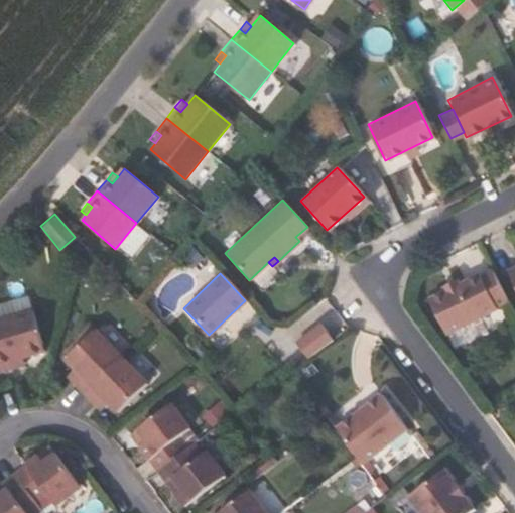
[(429,299),(446,333),(495,308),(479,275),(457,285),(443,292),(429,299)]
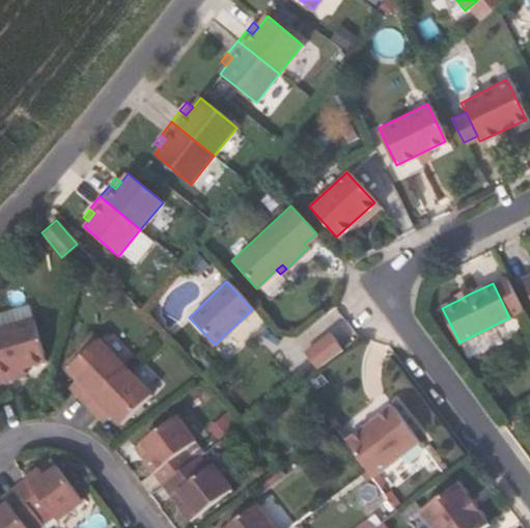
[(467,287),(453,295),(456,301),(470,294),(467,287)]
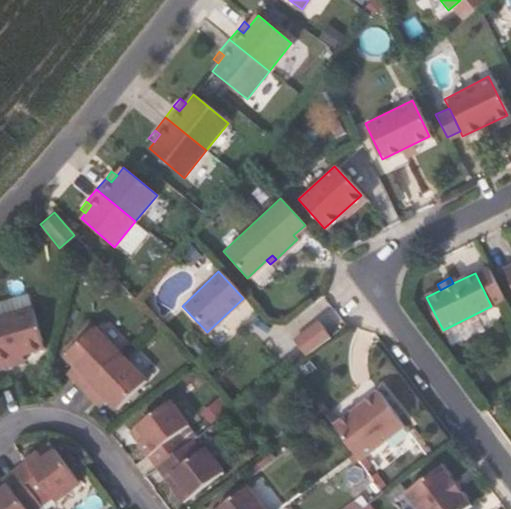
[(17,353),(29,350),(49,343),(36,303),(0,315),(0,356),(3,366),(19,361),(17,353)]
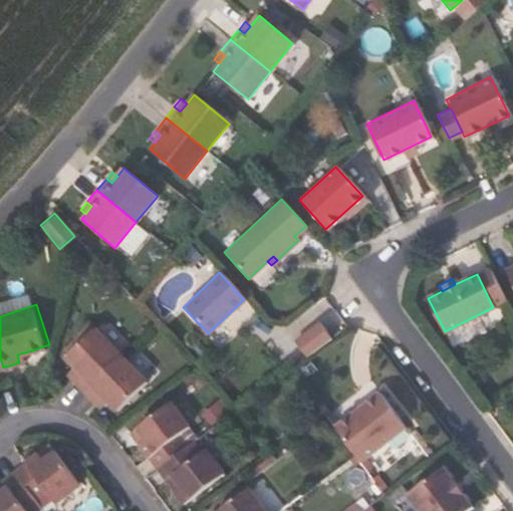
[(318,318),(294,337),(306,353),(331,335),(318,318)]
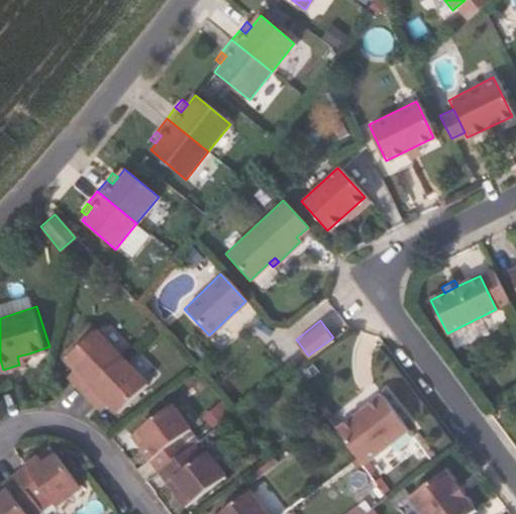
[(78,374),(73,379),(83,389),(122,352),(96,325),(67,352),(75,362),(71,366),(78,374)]
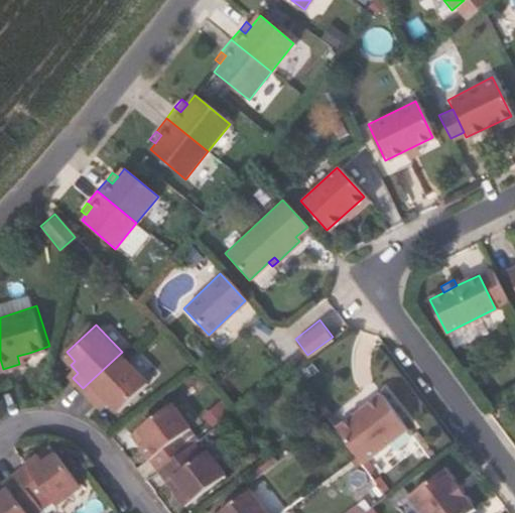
[(118,408),(148,380),(122,352),(83,388),(92,398),(97,394),(104,402),(109,397),(118,408)]
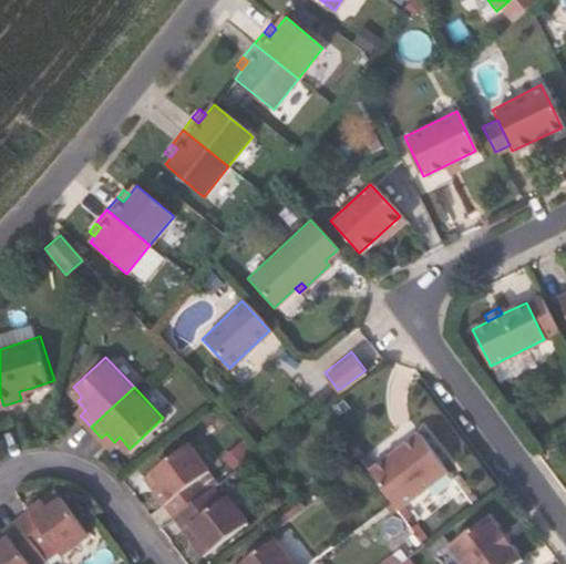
[(21,400),(34,396),(32,388),(19,391),(21,400)]
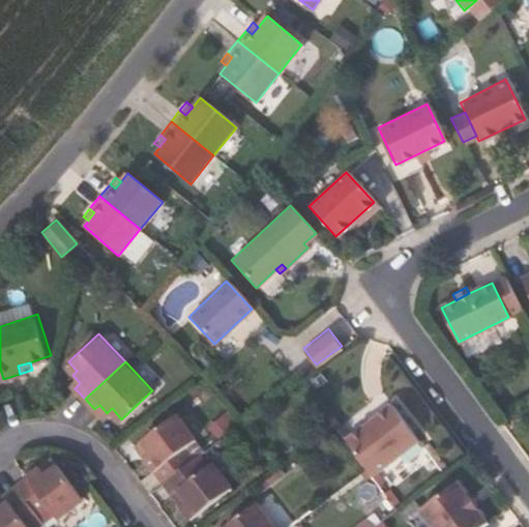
[(72,375),(67,380),(75,388),(80,383),(72,375)]
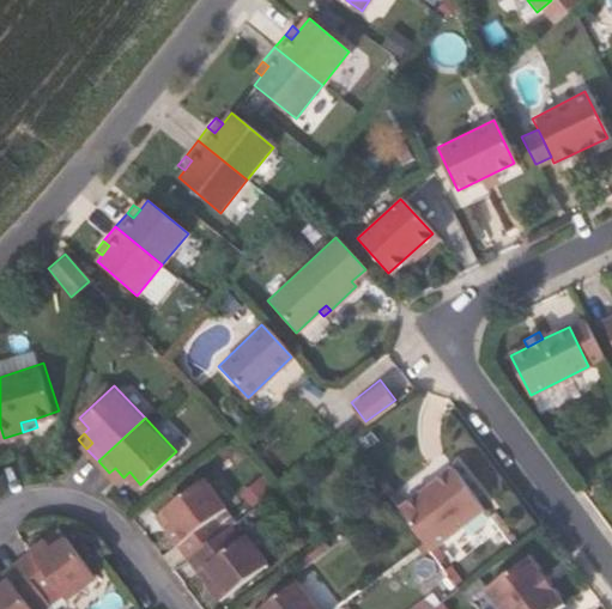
[(425,547),(480,505),(448,463),(393,504),(419,539),(425,547)]
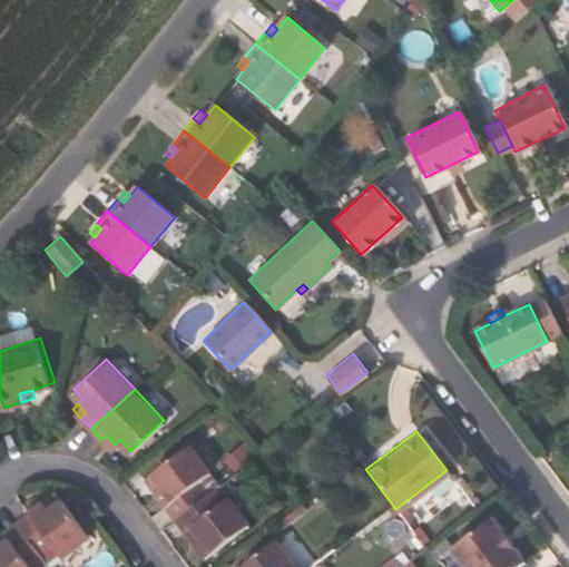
[(101,440),(110,449),(115,445),(107,436),(101,440)]
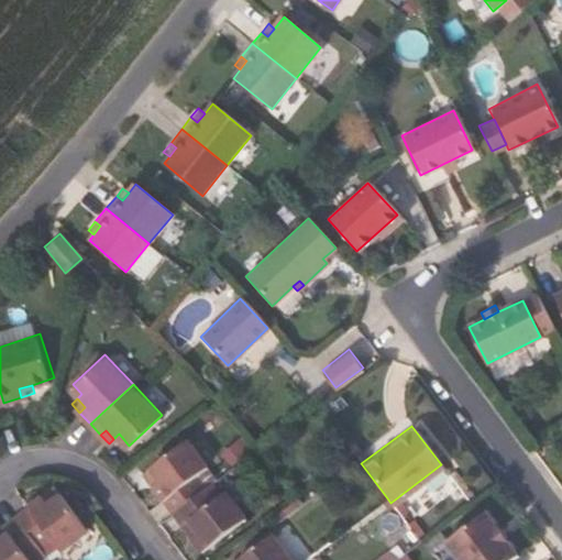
[(160,479),(153,484),(173,508),(179,503),(205,483),(196,470),(206,461),(186,436),(149,464),(160,479)]
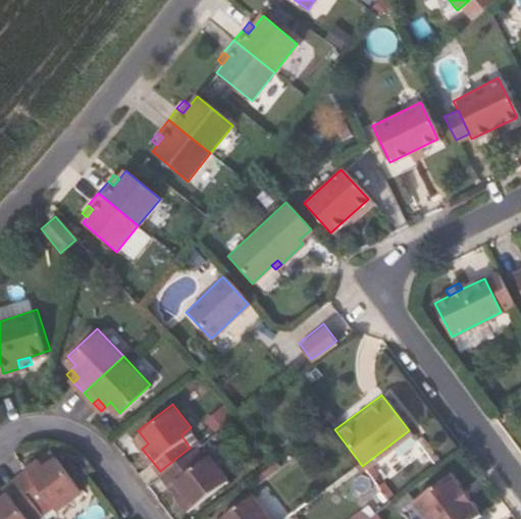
[(138,430),(132,435),(142,449),(148,444),(138,430)]
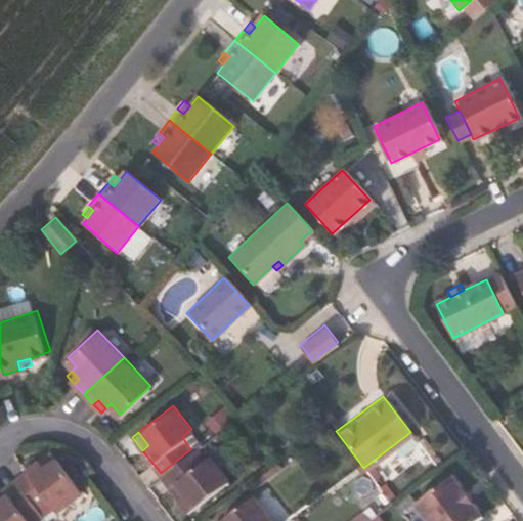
[(206,456),(197,444),(190,449),(167,468),(185,491),(179,497),(189,511),(230,478),(210,452),(206,456)]
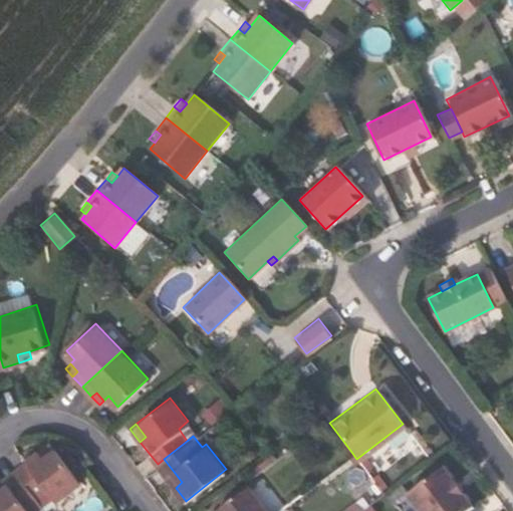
[(56,449),(50,442),(38,451),(43,458),(56,449)]
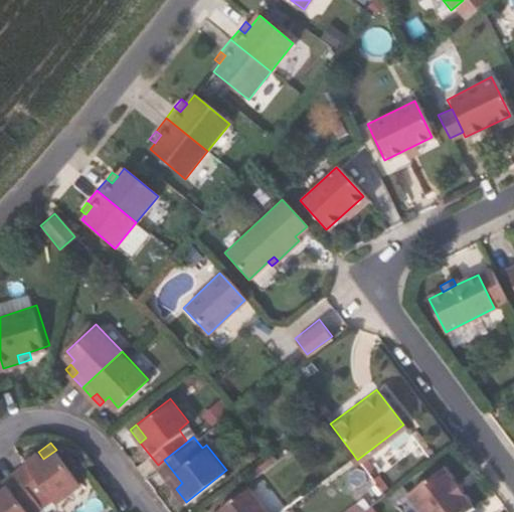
[(43,459),(38,452),(15,470),(20,478),(37,499),(49,490),(58,502),(82,483),(56,450),(43,459)]
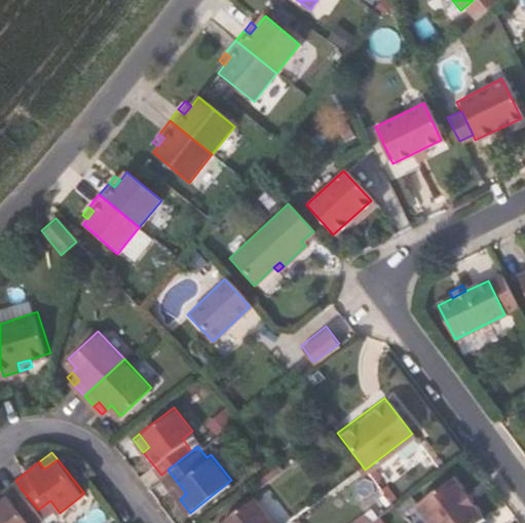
[(161,475),(180,499),(186,493),(167,470),(161,475)]
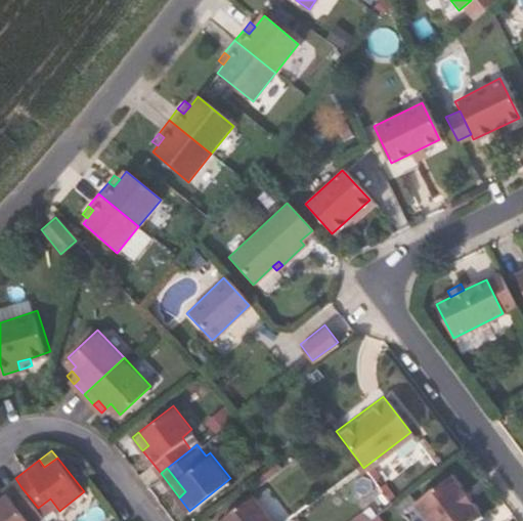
[(0,501),(20,486),(15,478),(0,489),(0,501)]
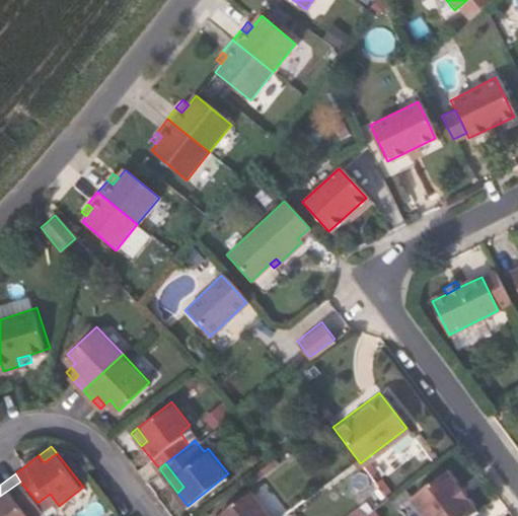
[(472,515),(476,513),(464,498),(461,501),(453,490),(456,488),(445,473),(410,501),(421,515),(472,515)]
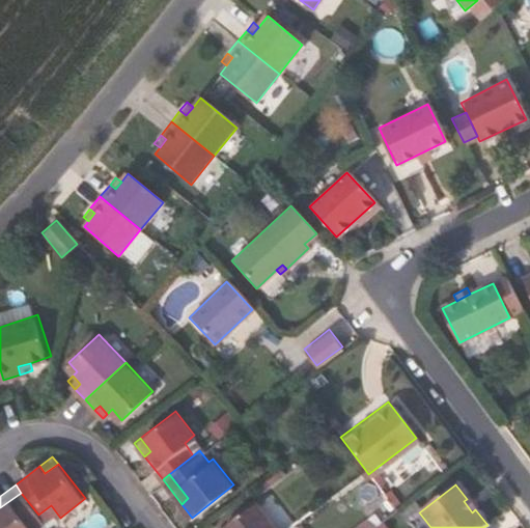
[(34,527),(44,521),(38,515),(21,493),(0,507),(0,527),(34,527)]
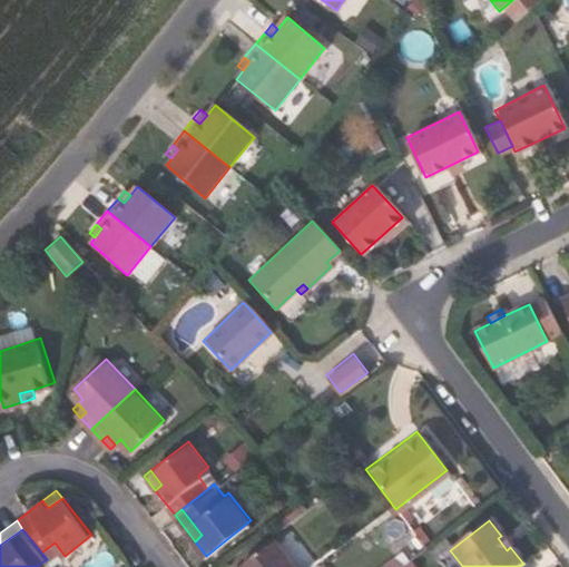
[(498,538),(507,550),(510,547),(501,536),(498,538)]
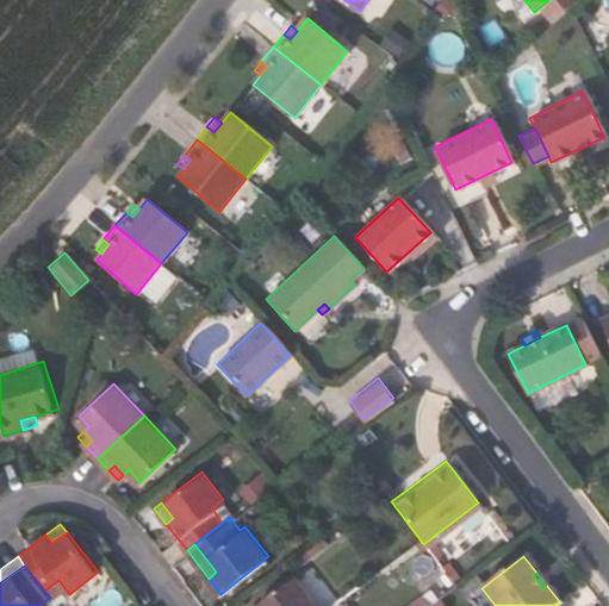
[(258,603),(260,605),(321,605),(296,574),(258,603)]
